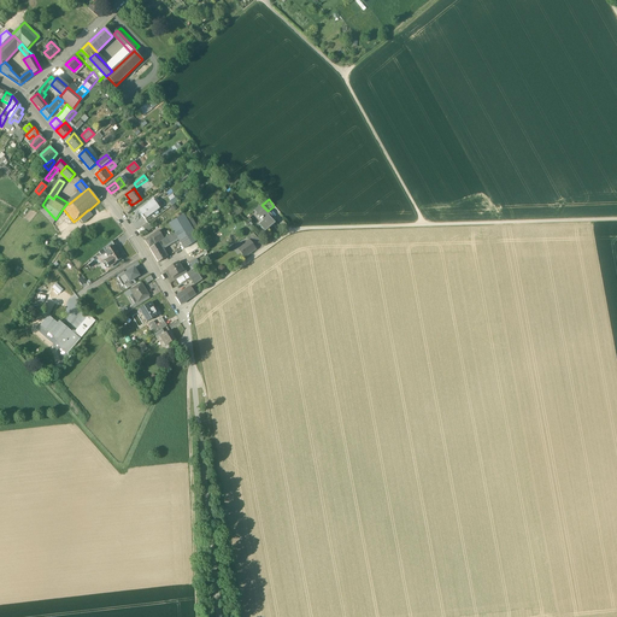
[(153,201),(139,211),(145,219),(158,210),(156,205),(157,205),(153,201)]
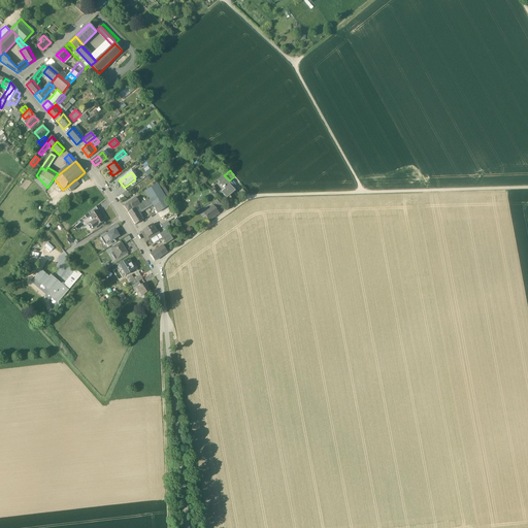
[(47,188),(36,175),(33,179),(45,192),(47,188)]
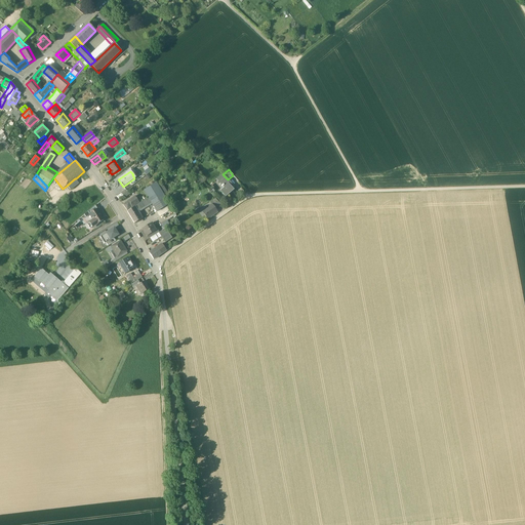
[(228,179),(223,174),(217,179),(221,186),(223,187),(225,188),(220,192),(226,198),(234,191),(232,187),(233,186),(228,179)]
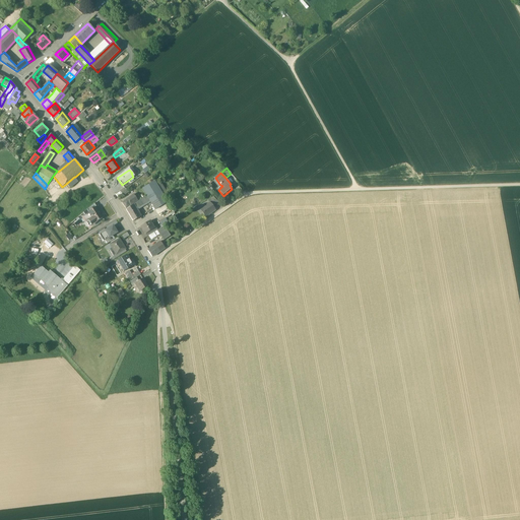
[(74,177),(66,184),(70,188),(78,182),(74,177)]
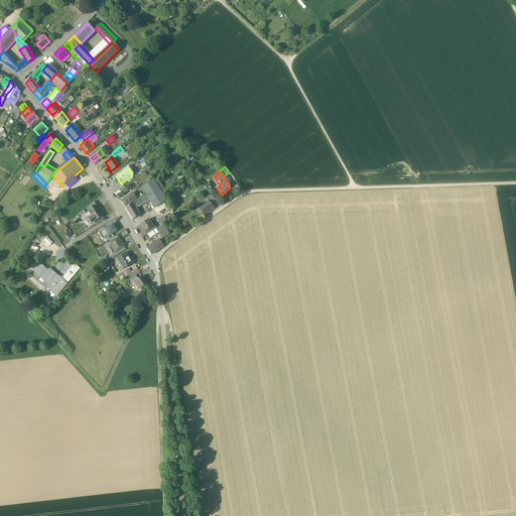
[(153,180),(141,187),(146,196),(158,187),(153,180)]
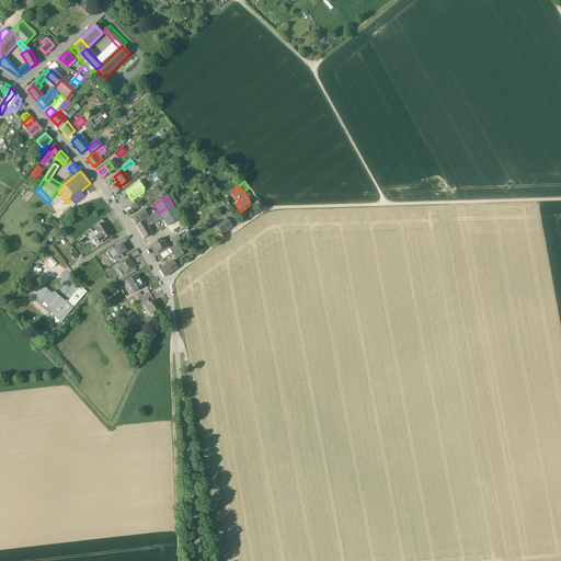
[(159,213),(158,213),(142,221),(144,222),(147,227),(162,217),(168,226),(181,218),(172,204),(159,213)]
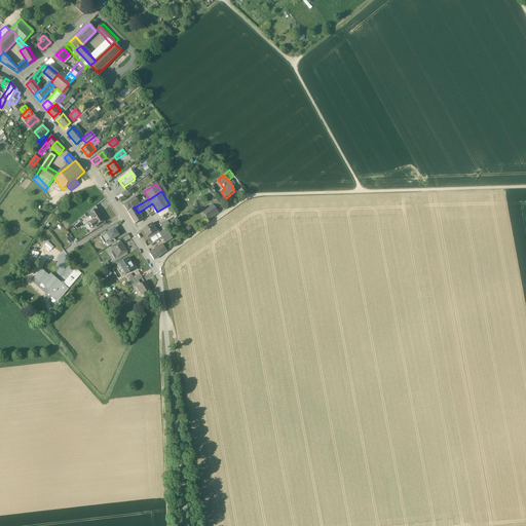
[(135,196),(127,201),(133,208),(139,202),(135,196)]
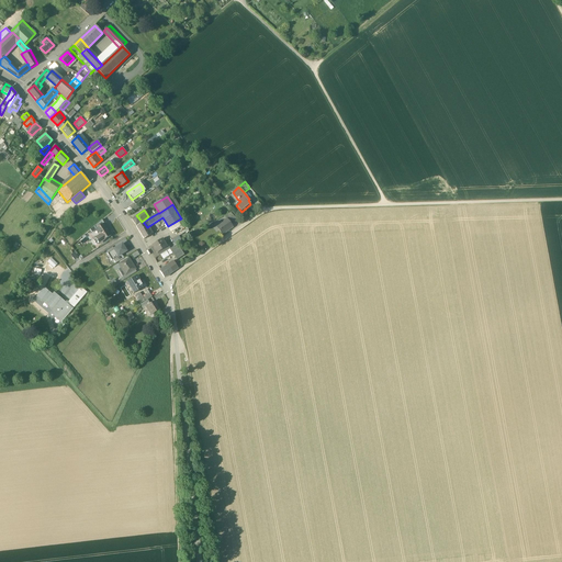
[(231,212),(224,216),(226,220),(227,220),(229,223),(236,218),(231,212)]
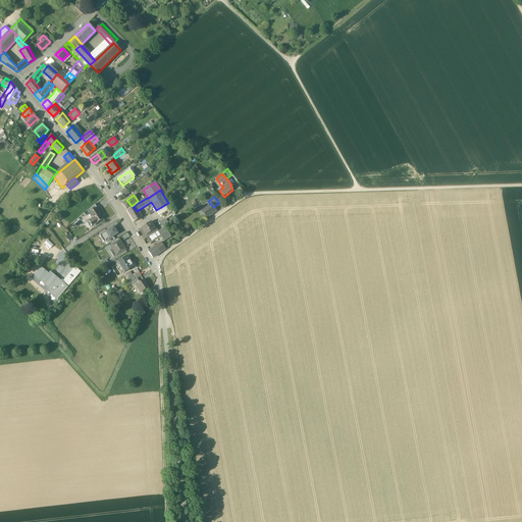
[(132,206),(126,200),(122,204),(126,209),(132,206)]
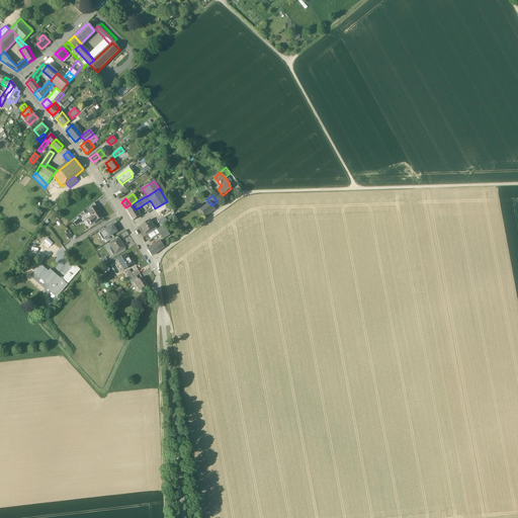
[(208,202),(205,205),(205,204),(200,208),(203,211),(202,212),(204,216),(205,216),(207,216),(208,214),(208,213),(209,212),(209,213),(213,210),(212,208),(213,208),(211,205),(209,202),(208,202)]
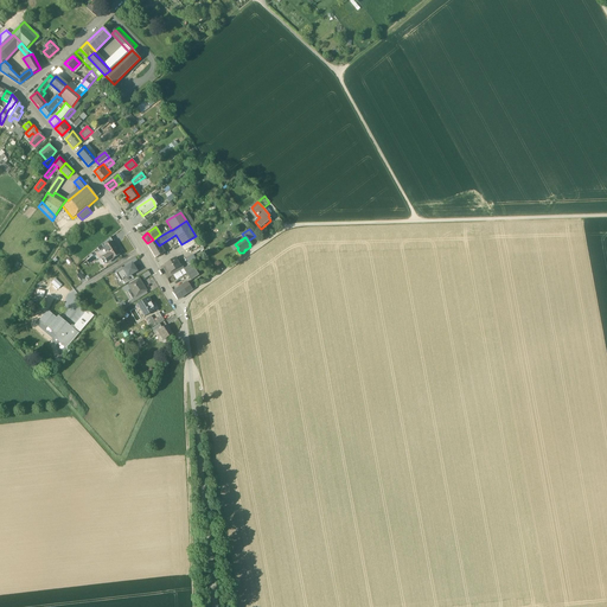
[(113,241),(103,247),(104,248),(108,254),(101,259),(104,264),(120,254),(115,247),(116,246),(114,241),(113,241)]
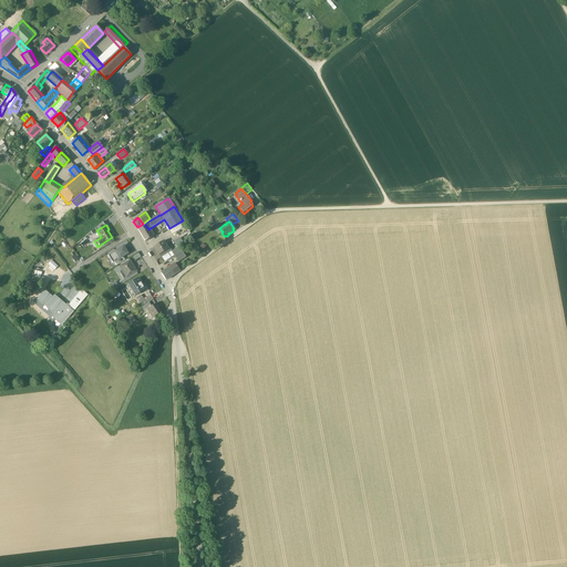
[(148,229),(145,225),(137,229),(145,241),(154,236),(151,230),(148,230),(148,229)]
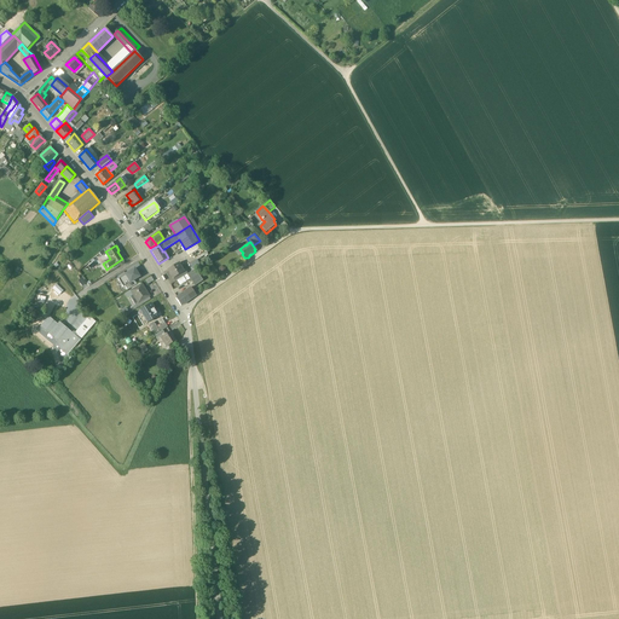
[(196,261),(191,264),(194,270),(196,270),(201,266),(197,260),(196,261)]
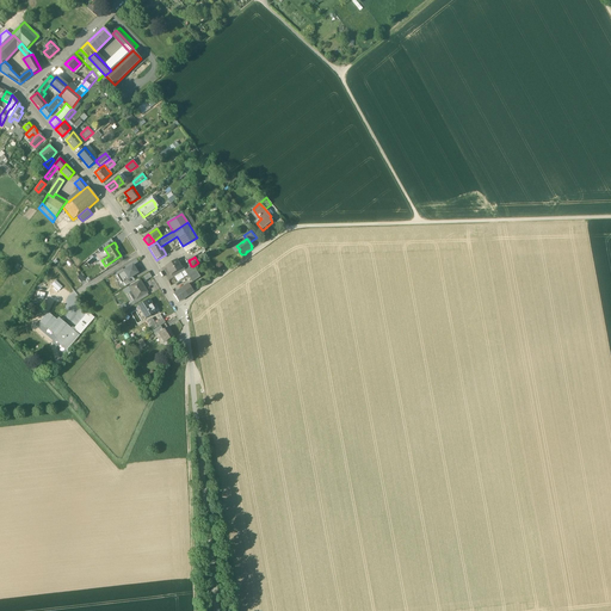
[(176,260),(166,266),(171,276),(177,271),(181,269),(176,260)]
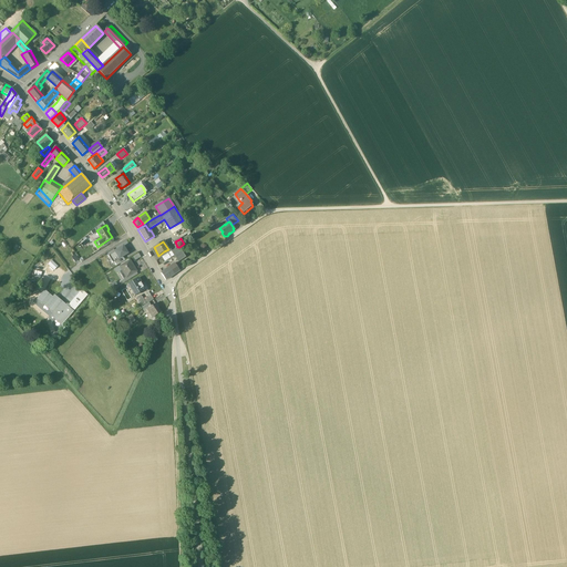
[(115,251),(120,258),(123,257),(127,254),(123,246),(115,251)]
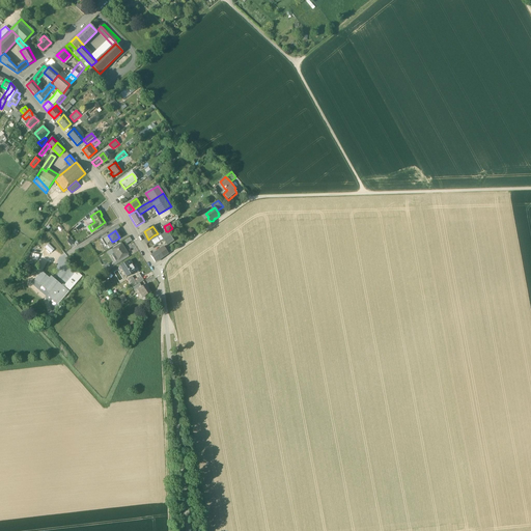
[(161,235),(163,240),(167,246),(174,241),(168,231),(166,231),(161,235)]
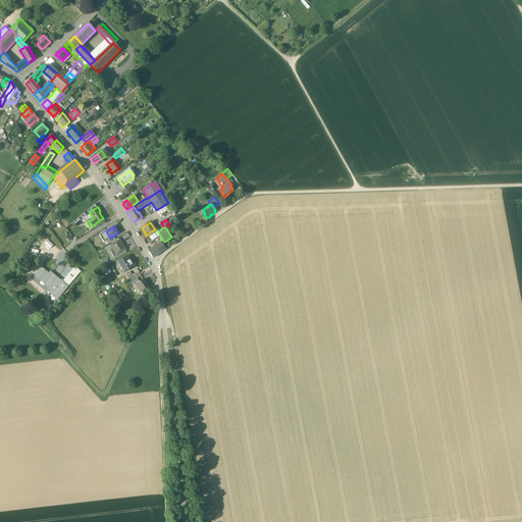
[(105,241),(110,238),(106,231),(100,235),(104,242),(105,241)]
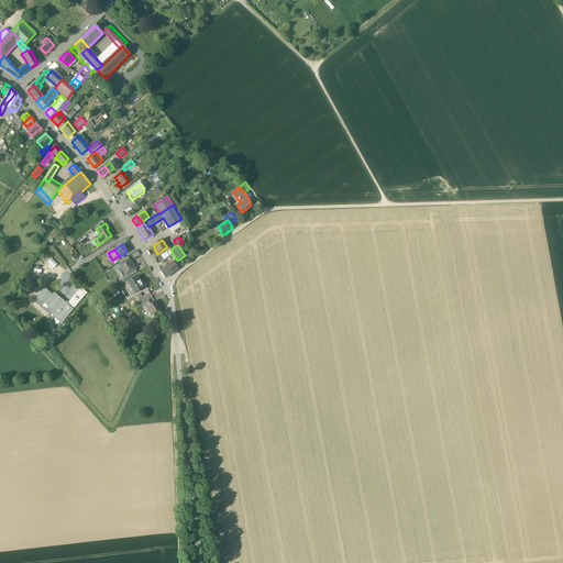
[(135,269),(129,258),(119,265),(121,268),(119,269),(123,277),(125,275),(125,276),(130,274),(135,269)]
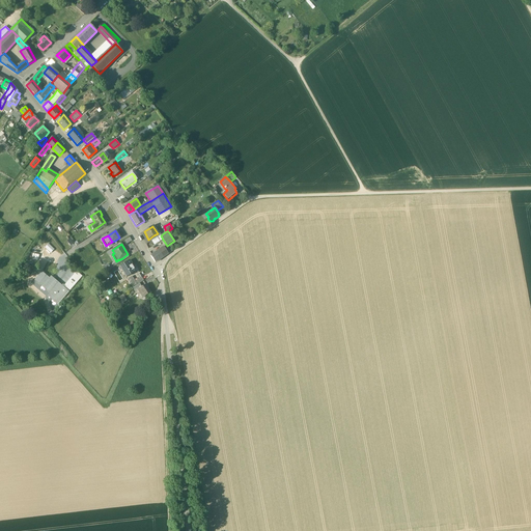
[(171,245),(165,249),(168,253),(174,249),(171,245)]
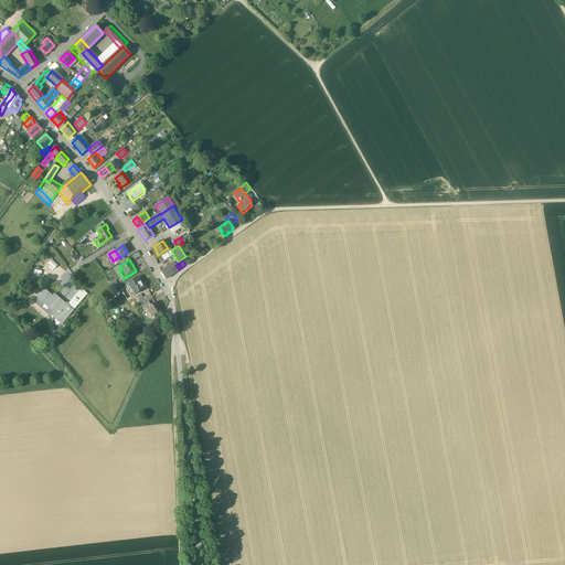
[(174,263),(169,267),(173,274),(179,269),(176,265),(174,263)]
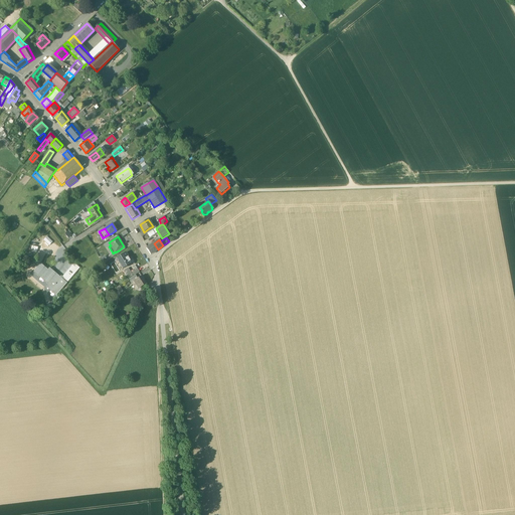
[(158,249),(154,243),(146,248),(151,254),(158,249)]
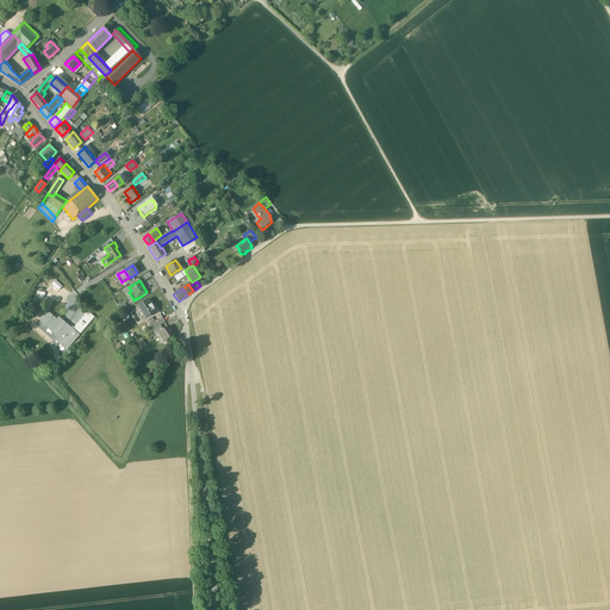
[(154,306),(149,299),(139,305),(147,318),(159,311),(155,305),(154,306)]
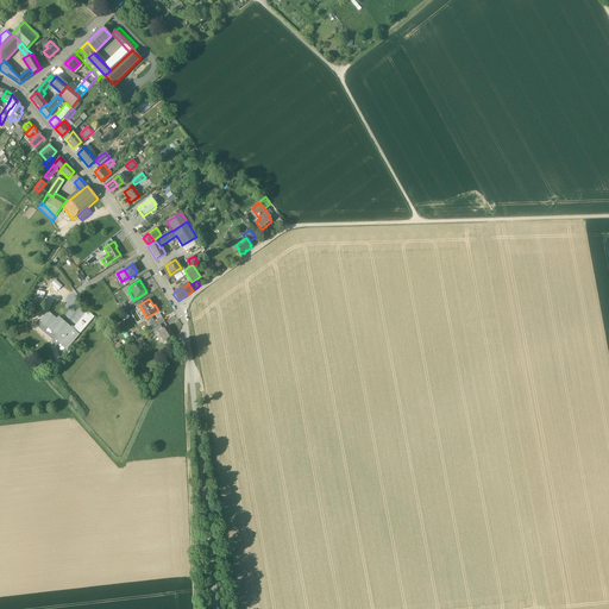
[(73,328),(58,316),(56,319),(48,312),(39,321),(57,337),(54,339),(67,350),(80,334),(73,328)]
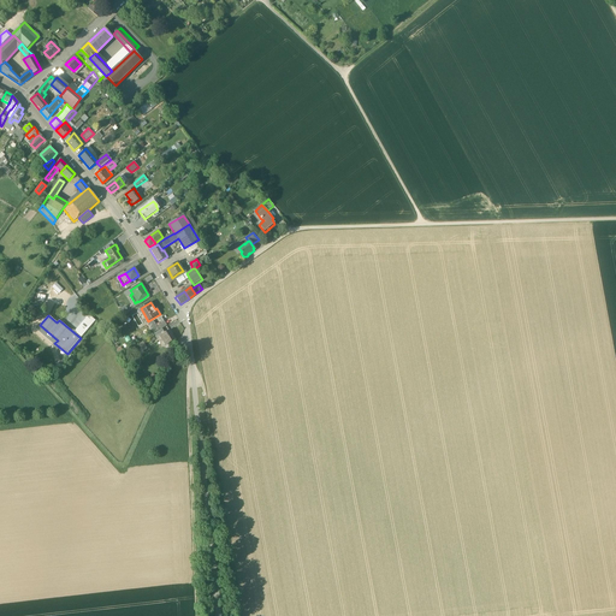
[(89,315),(73,332),(81,338),(95,321),(89,315)]
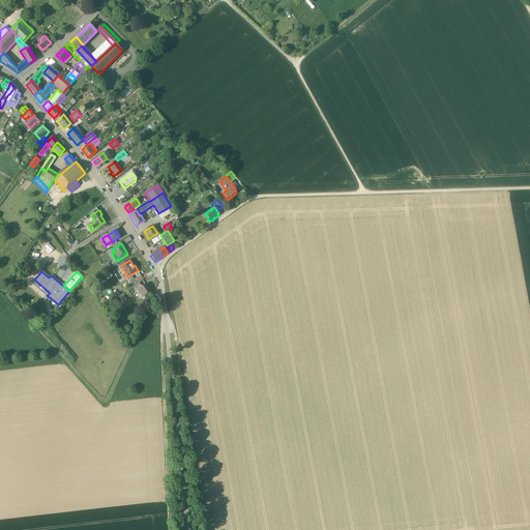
[(135,281),(135,282),(133,283),(134,286),(136,284),(137,285),(144,281),(143,280),(144,280),(142,277),(142,276),(135,281)]
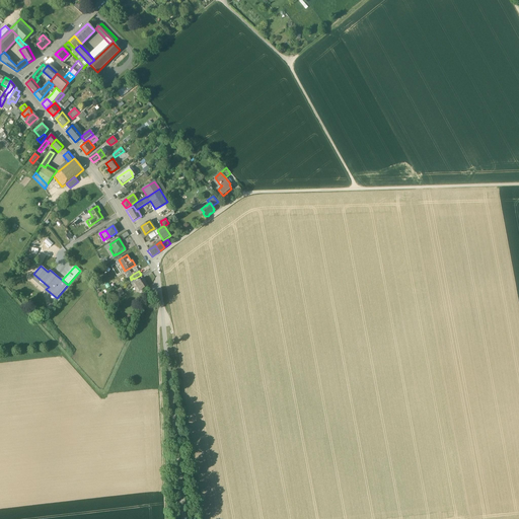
[(143,278),(135,283),(140,291),(148,286),(143,278)]
